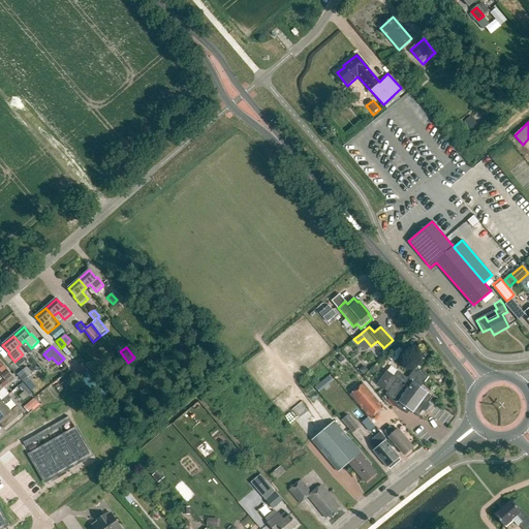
[(390,356),(394,362),(405,352),(401,347),(390,356)]
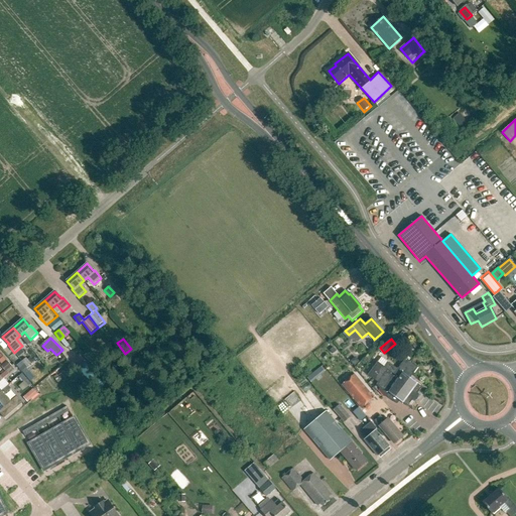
[(24,363),(21,365),(25,369),(32,363),(27,357),(22,361),(24,363)]
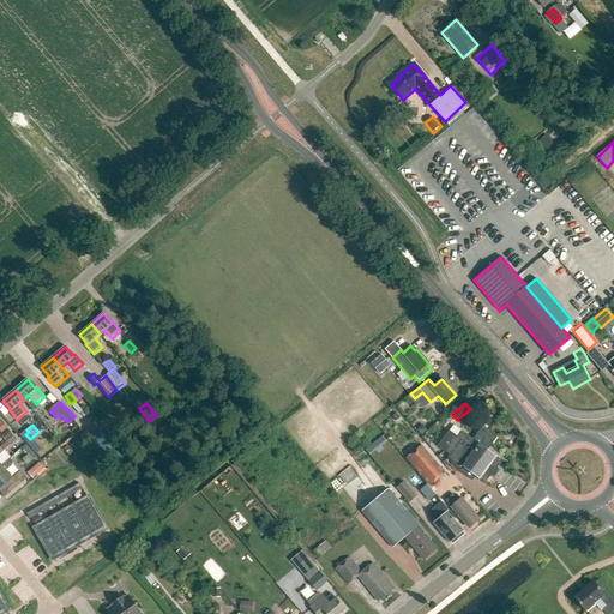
[(479,480),(485,485),(503,461),(497,456),(487,449),(497,437),(483,426),(474,439),(462,431),(458,437),(449,431),(438,446),(450,455),(447,458),(459,471),(463,468),(479,480)]
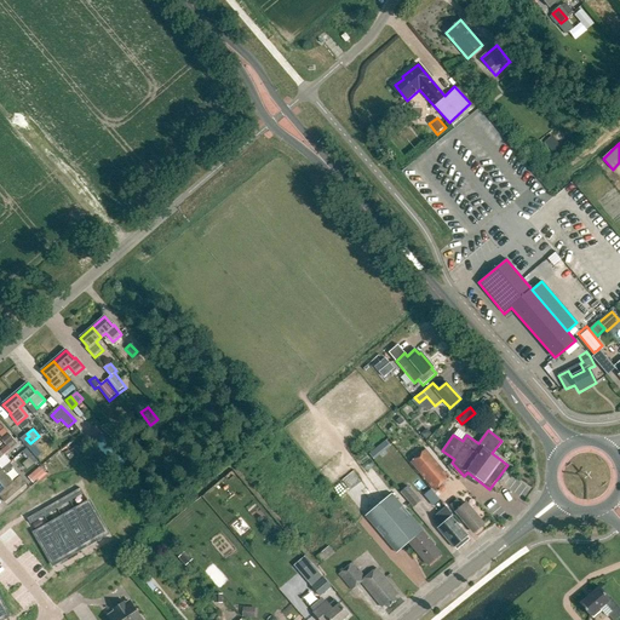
[(1,438),(6,446),(15,438),(9,432),(1,438)]
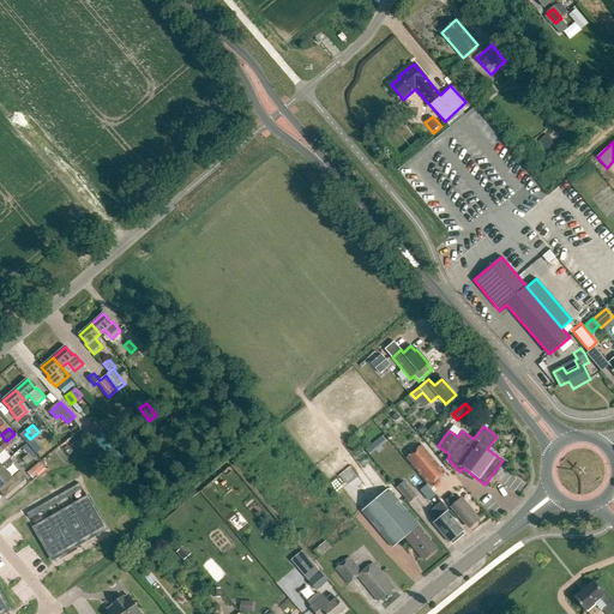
[(384,441),(383,439),(386,437),(384,433),(363,447),(368,453),(384,441)]
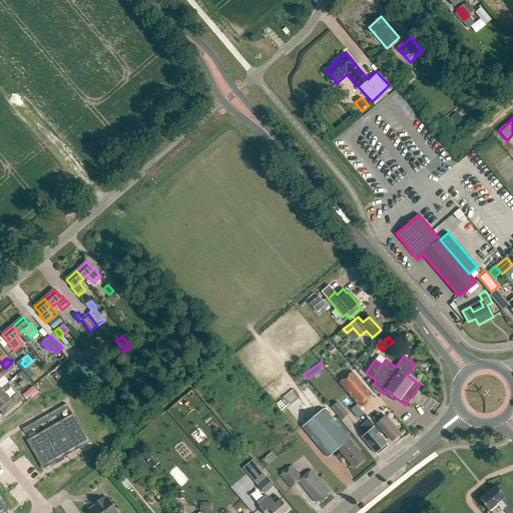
[(339,383),(359,406),(372,395),(352,372),(339,383)]
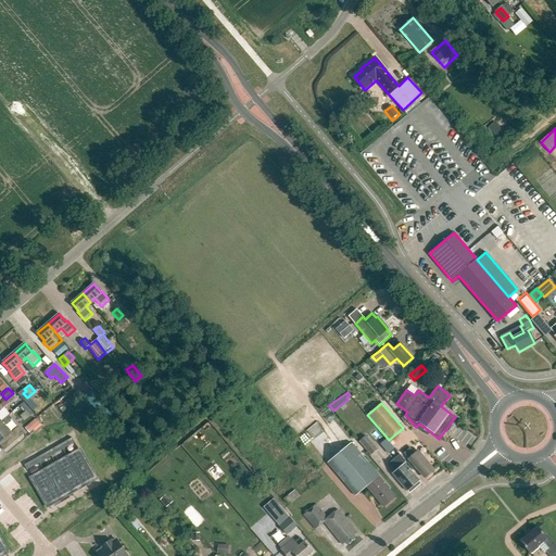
[(0,445),(4,451),(24,433),(17,426),(10,432),(3,425),(11,418),(8,415),(0,421),(2,424),(0,425),(0,445)]
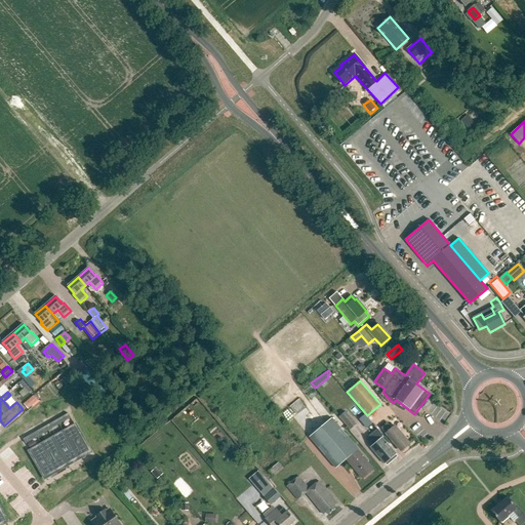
[(27,409),(37,400),(33,396),(23,404),(27,409)]
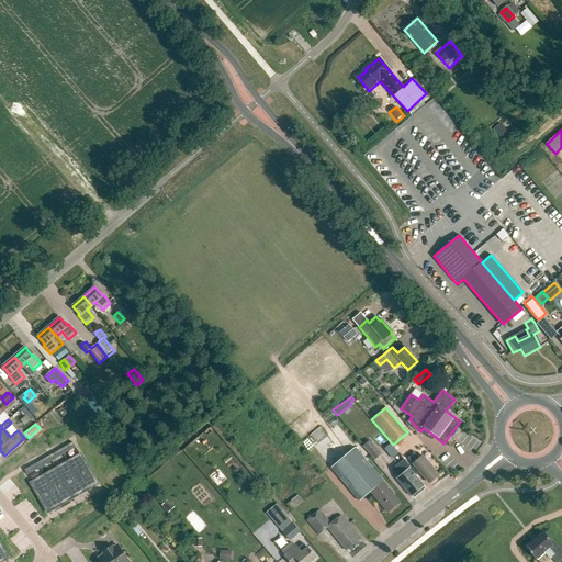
[(312,436),(316,440),(323,434),(317,428),(312,436)]
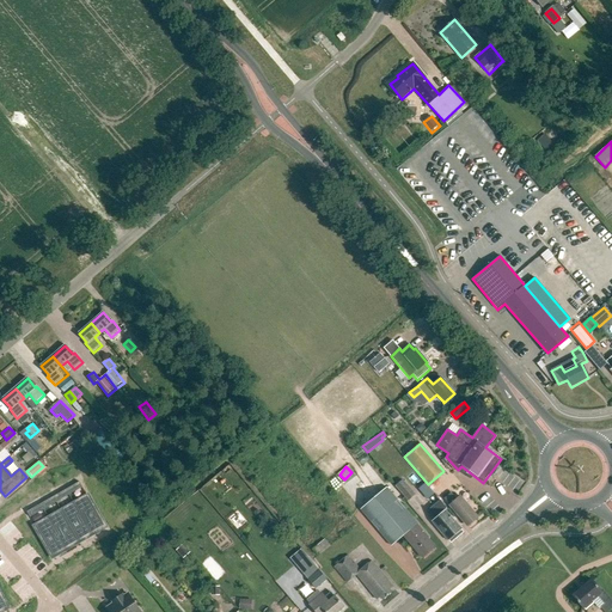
[(395,487),(408,502),(416,496),(403,481),(395,487)]
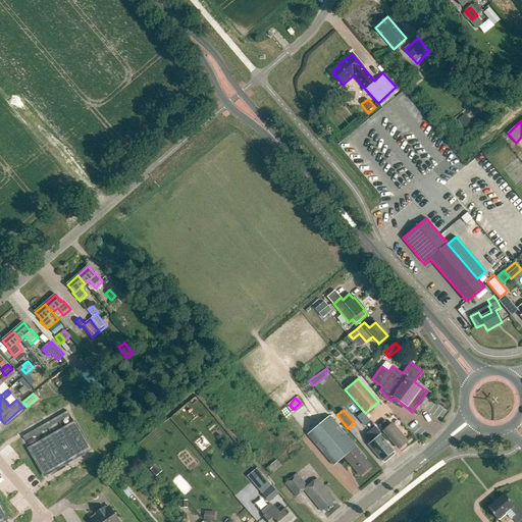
[(370,421),(363,413),(357,418),(365,426),(370,421)]
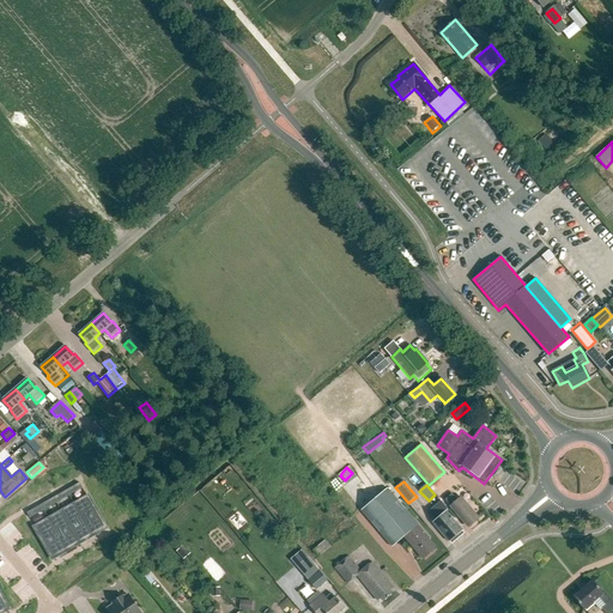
[(362,510),(393,546),(405,536),(424,558),(436,548),(430,540),(430,539),(418,525),(419,525),(388,487),(362,510)]
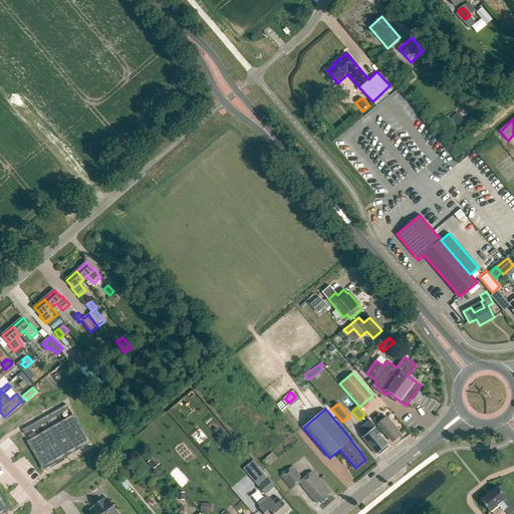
[(378,414),(373,419),(377,424),(377,425),(388,436),(389,435),(394,441),(395,440),(396,440),(399,438),(399,436),(401,435),(396,429),(396,428),(387,417),(383,420),(378,414)]
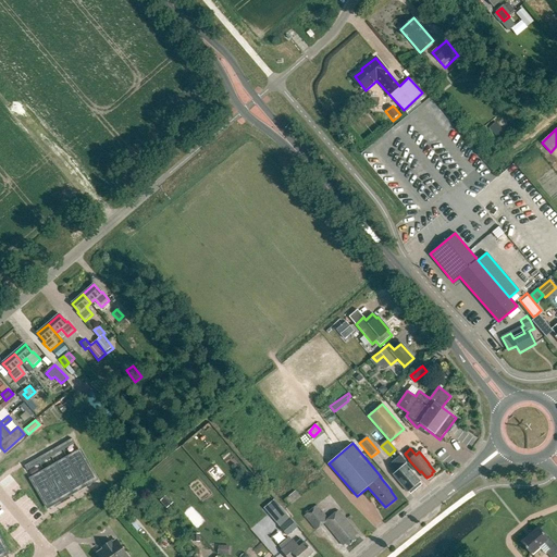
[(79,452),(67,458),(83,485),(95,479),(79,452)]
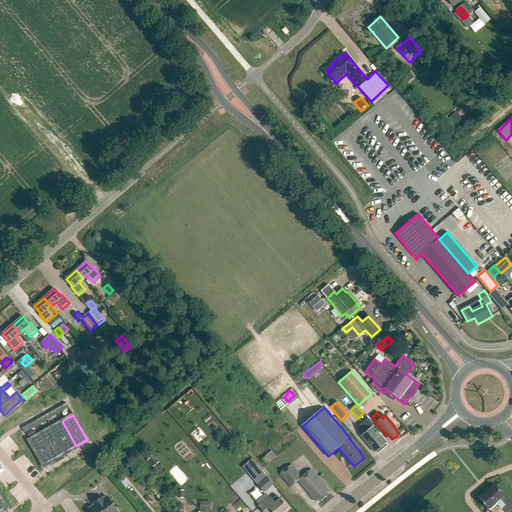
[(368,418),(357,427),(363,435),(362,436),(364,438),(362,439),(367,444),(368,443),(375,452),(376,451),(377,452),(380,449),(381,447),(386,443),(373,427),(374,426),(368,418)]
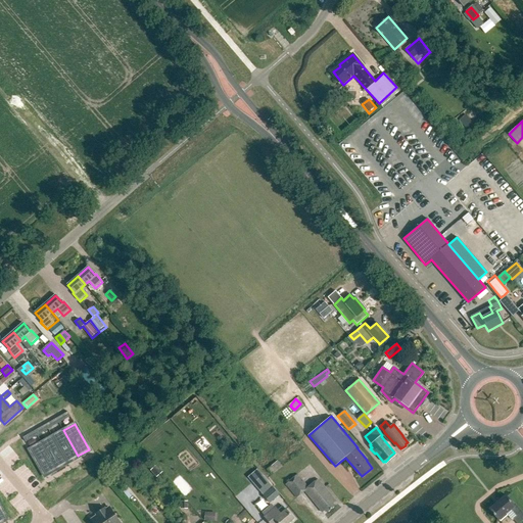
[(63,430),(52,437),(66,462),(78,456),(63,430)]
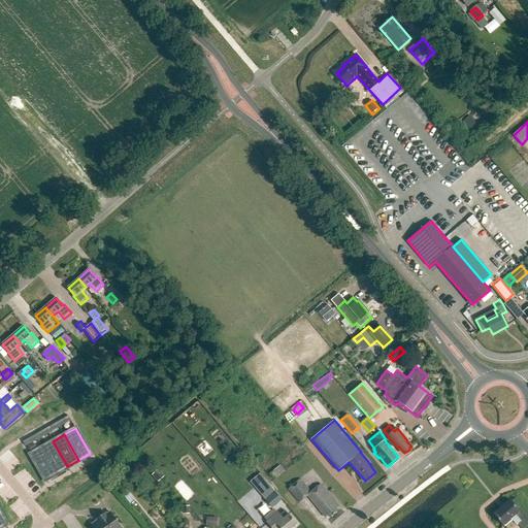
[(53,441),(41,448),(57,472),(67,466),(53,441)]
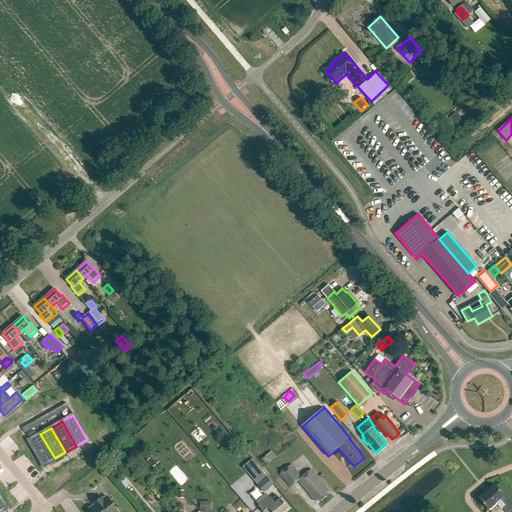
[(40,434),(29,440),(43,465),(55,458),(40,434)]
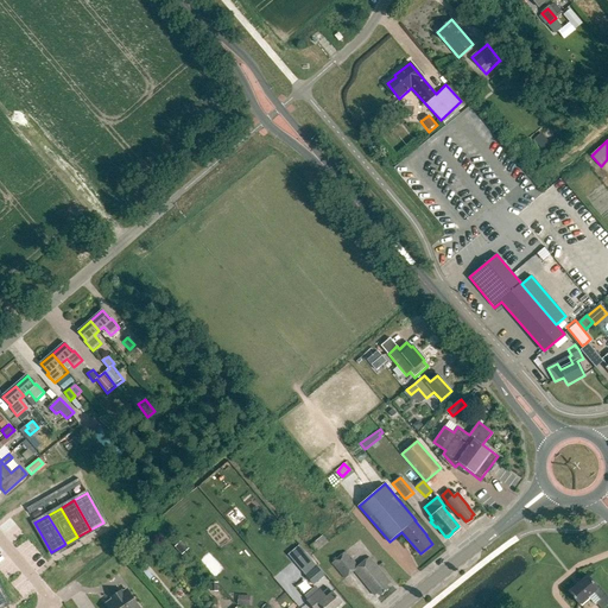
[(311,545),(317,551),(328,542),(323,536),(311,545)]
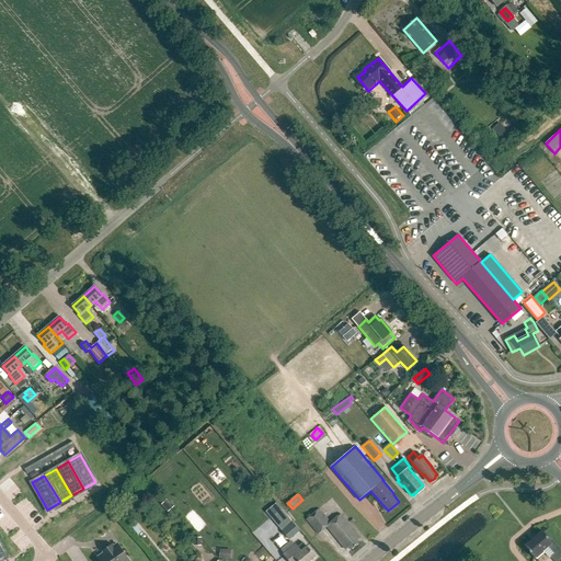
[(162,504),(169,512),(174,507),(168,500),(162,504)]
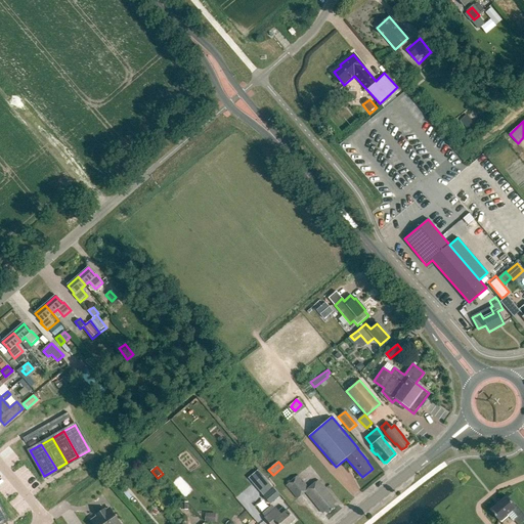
[(254,484),(263,476),(258,471),(249,478),(254,484)]
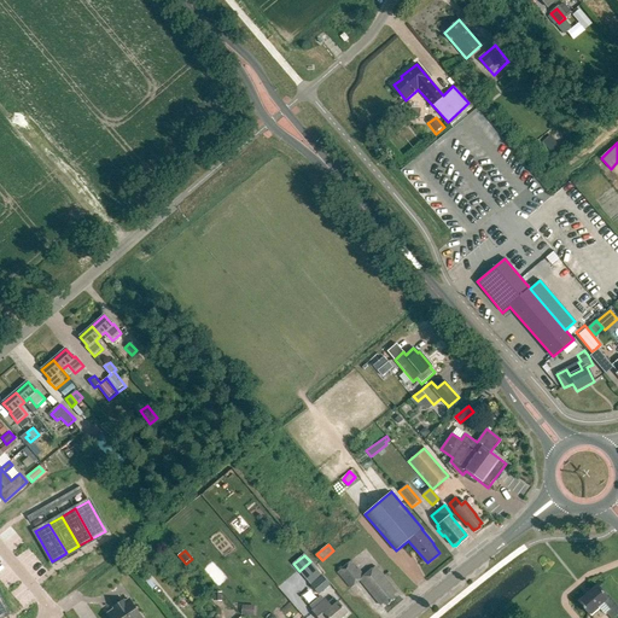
[(382,605),(385,602),(388,606),(396,598),(394,595),(397,592),(375,566),(365,576),(351,560),(338,572),(351,588),(361,579),(382,605)]
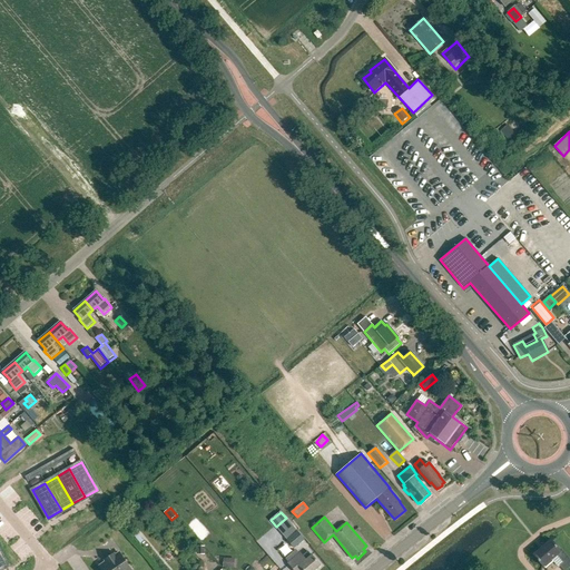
[(287,538),(295,548),(305,540),(297,530),(297,531),(292,524),(286,530),(291,536),(287,538)]
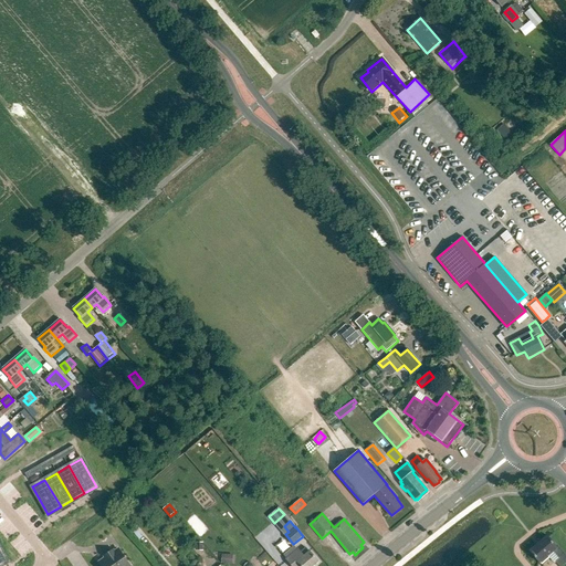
[(553,552),(559,558),(556,562),(558,565),(562,565),(565,563),(565,555),(565,554),(558,546),(557,547),(547,536),(530,551),(540,563),(553,552)]
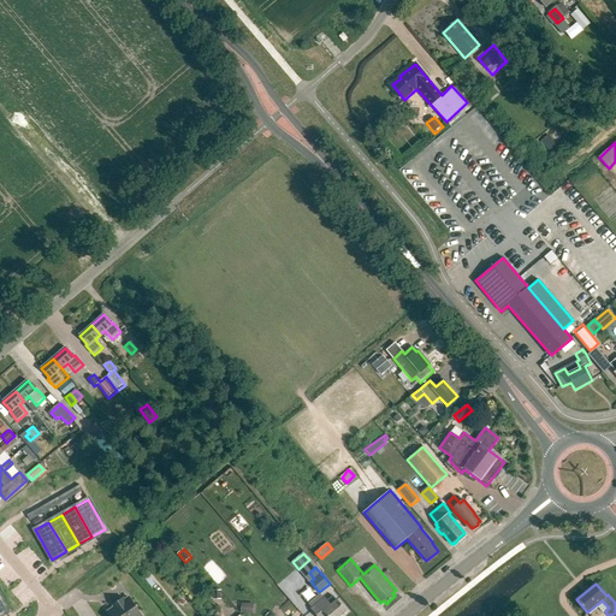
[(276,586),(268,592),(274,599),(282,592),(276,586)]
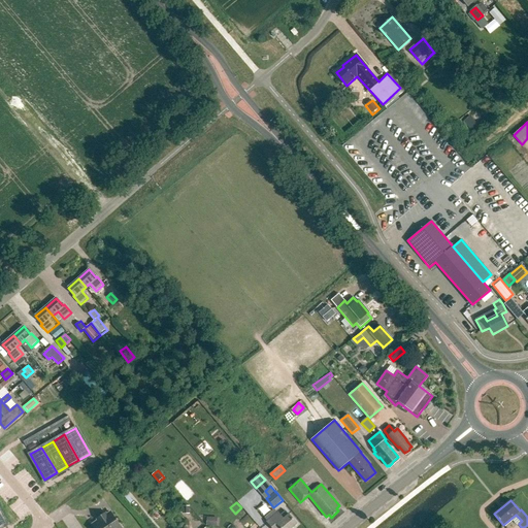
[(291,527),(297,523),(290,515),(286,510),(281,515),(278,513),(267,522),(272,527),(291,527)]
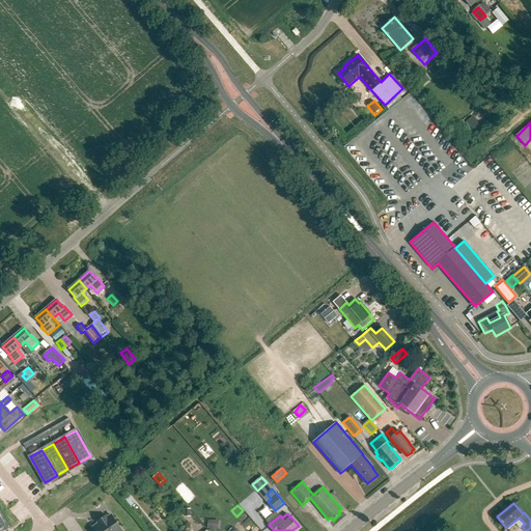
[(106,515),(102,519),(103,521),(93,527),(95,530),(121,530),(112,515),(108,518),(106,515)]
